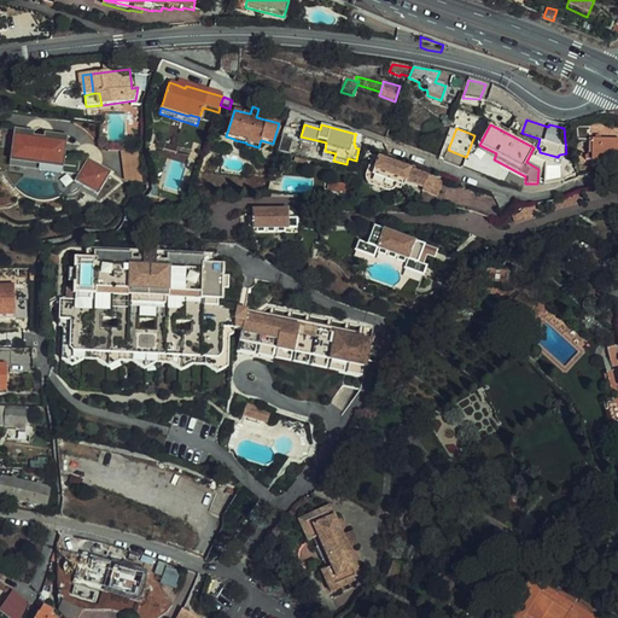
[(31,133),(12,132),(10,165),(25,167),(25,163),(41,163),(40,172),(63,173),(65,134),(42,133),(41,138),(31,136),(31,133)]
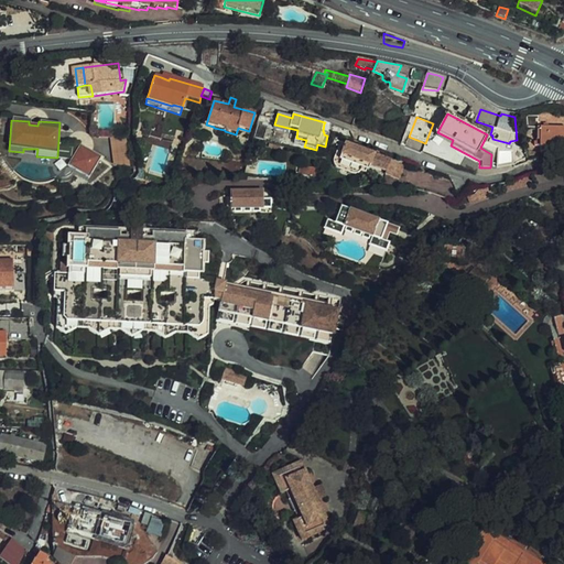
[(256,139),(264,141),(269,123),(260,120),(256,139)]
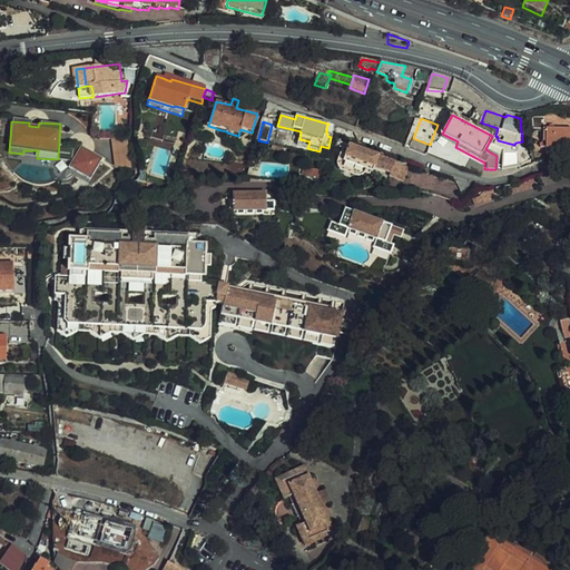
[(546,141),(569,143),(569,129),(543,129),(543,141),(546,141)]
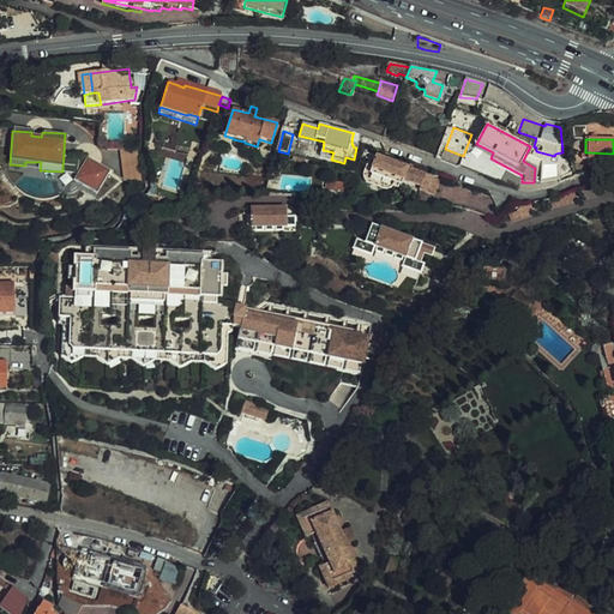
[(474,150),(491,158),(493,152),(476,144),(474,150)]
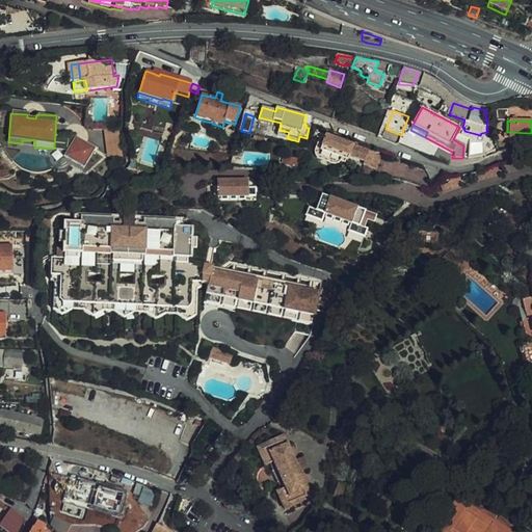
[(113,155),(112,145),(120,144),(118,131),(105,132),(107,156),(113,155)]
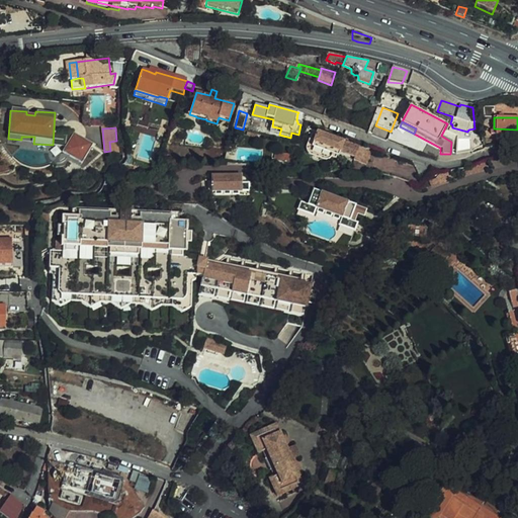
[(354,160),(358,148),(318,132),(316,136),(312,149),(332,157),(334,158),(336,153),(339,155),(354,160)]
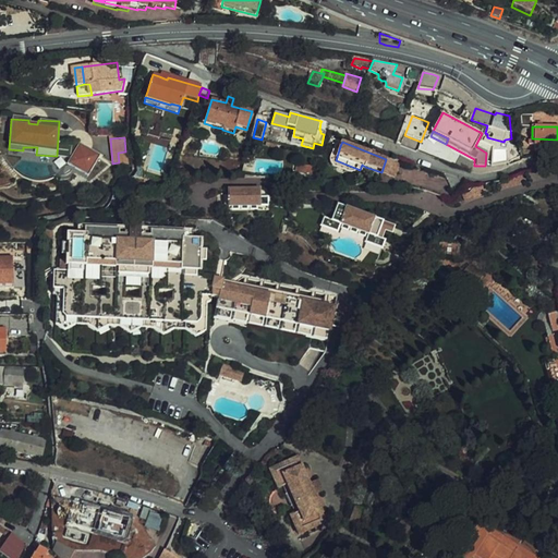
[(81,143),(65,162),(85,177),(99,158),(81,143)]
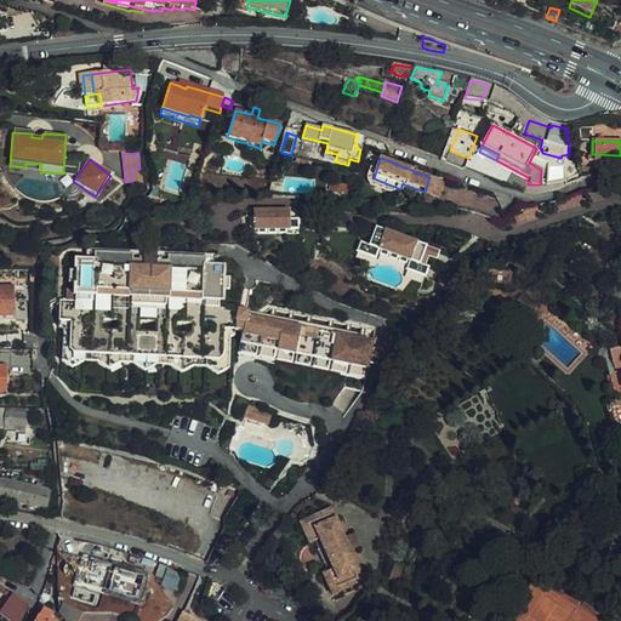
[(374,178),(379,163),(374,160),(368,177),(374,178)]
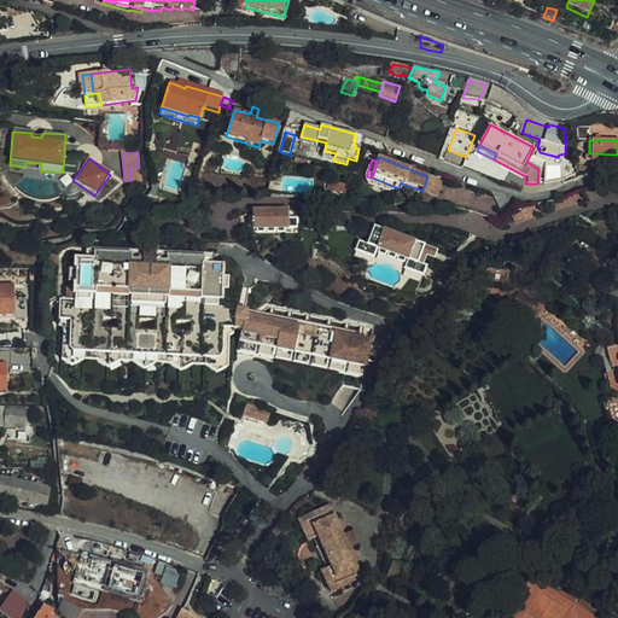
[(546,164),(548,182),(566,179),(565,163),(546,164)]
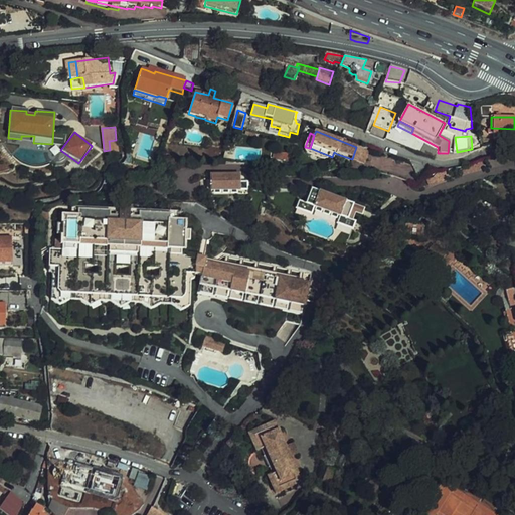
[(330,156),(310,148),(305,147),(305,150),(306,154),(308,157),(313,159),(318,160),(324,160),(330,156)]
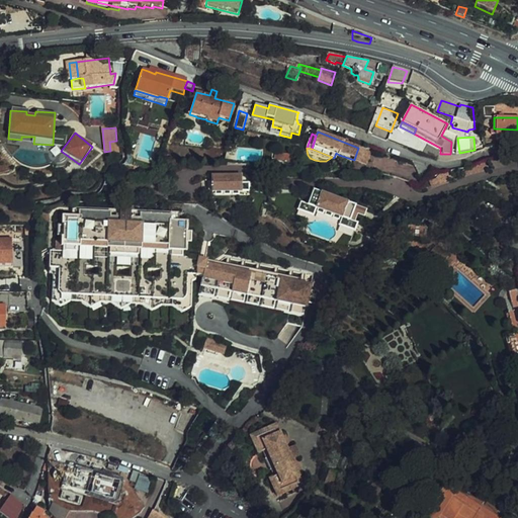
[(370,153),(358,148),(354,160),(366,165),(370,153)]
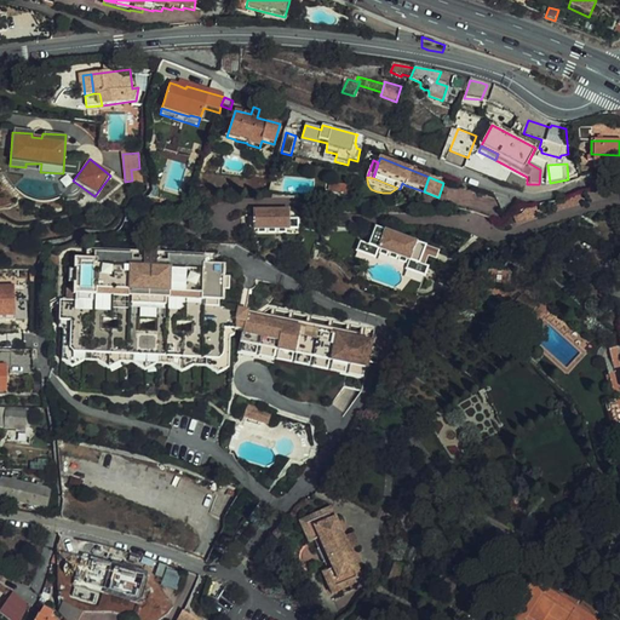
[(471,211),(495,217),(499,202),(475,196),(471,211)]
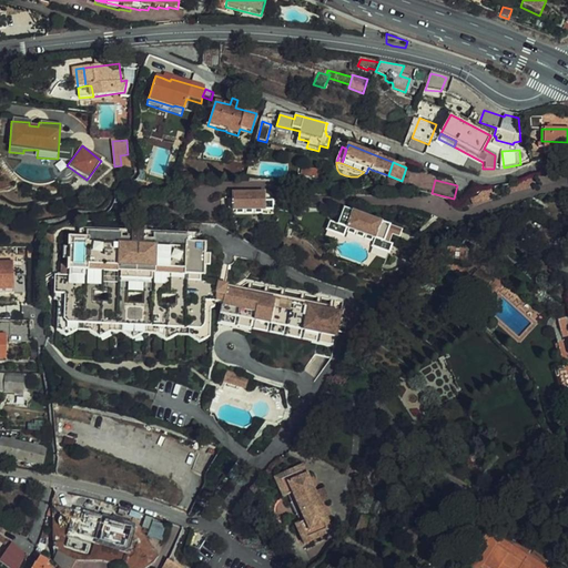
[(266,211),(266,200),(266,193),(235,192),(235,210),(266,211)]
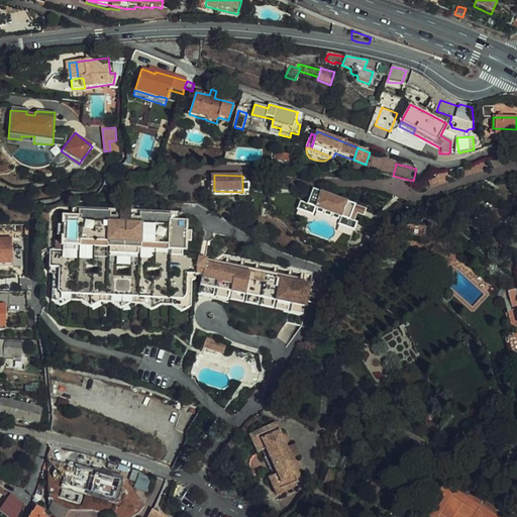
[(352,211),(354,205),(314,189),(307,205),(317,208),(314,216),(339,226),(341,219),(353,223),(357,213),(352,211)]
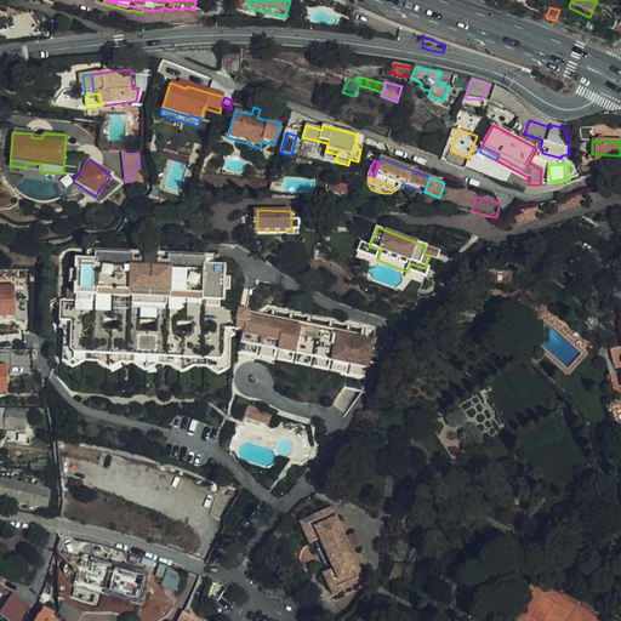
[(381,250),(369,246),(360,243),(358,252),(377,260),(381,250)]
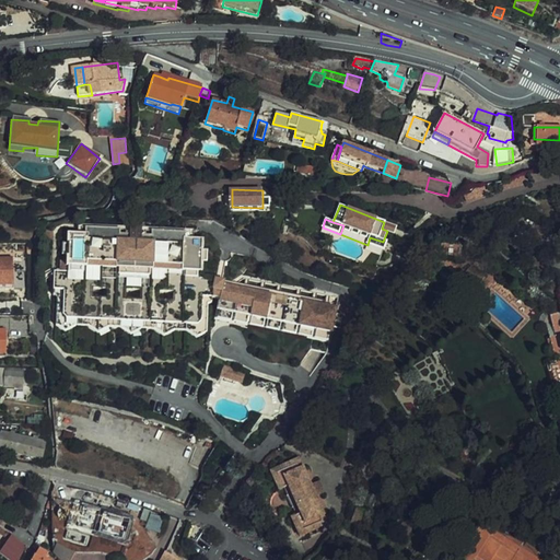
[(397,228),(384,222),(382,229),(387,231),(395,234),(397,228)]
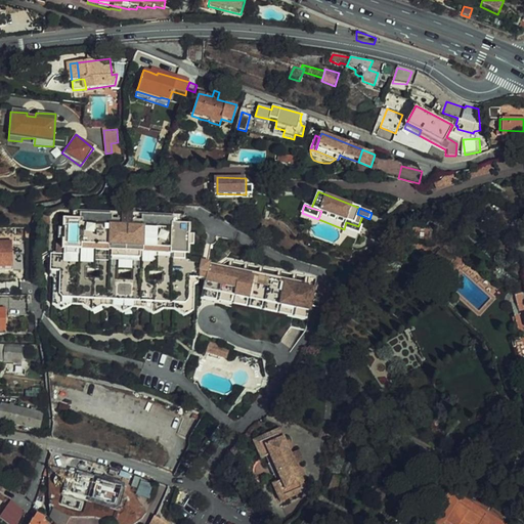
[(128,218),(83,217),(83,221),(67,220),(66,229),(67,229),(67,247),(58,247),(58,256),(53,256),(52,272),(60,272),(59,300),(72,301),(83,301),(92,301),(103,302),(114,302),(124,303),(134,303),(144,304),(154,304),(164,304),(174,305),(185,305),(188,305),(189,296),(190,280),(202,281),(203,263),(190,262),(192,229),(176,227),(177,222),(140,219),(128,218)]
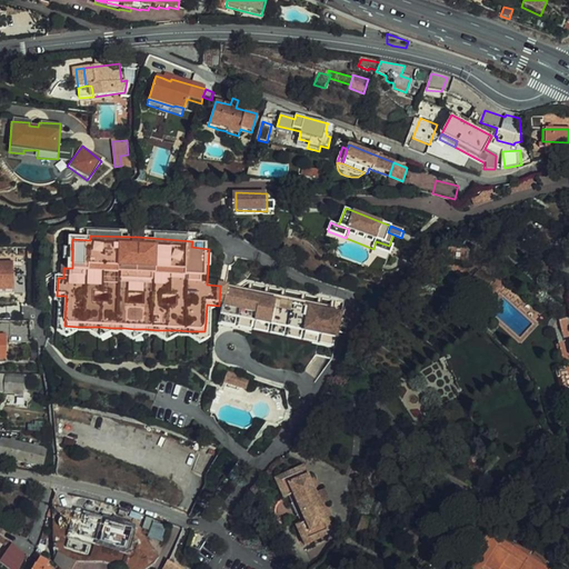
[(393,248),(389,246),(376,241),(373,249),(390,256),(393,248)]
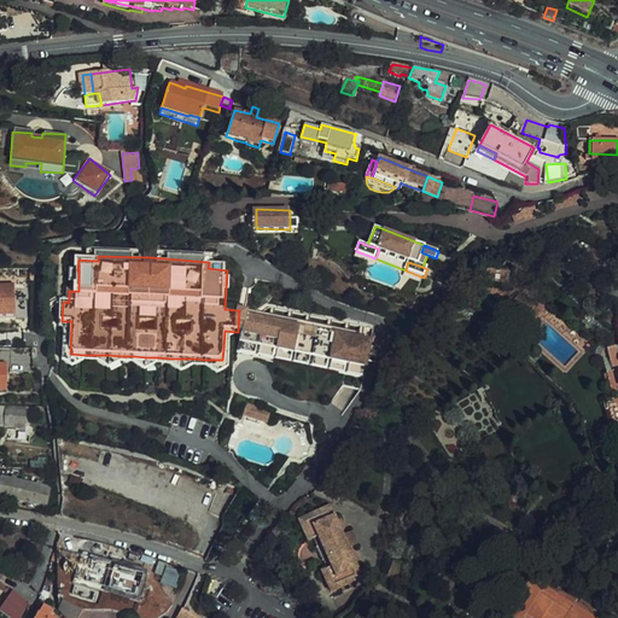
[(12,286),(0,286),(0,320),(15,320),(12,286)]
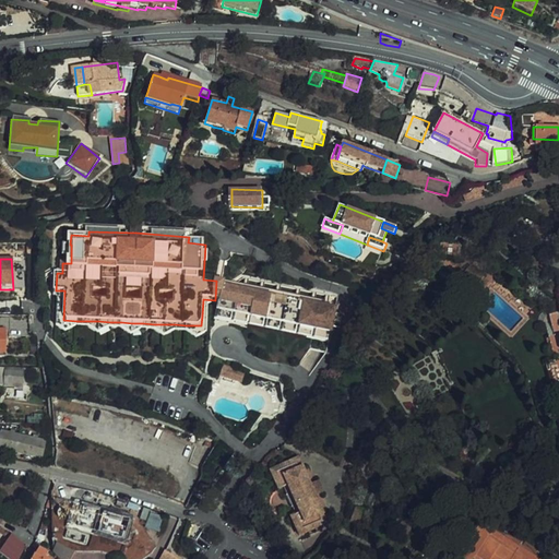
[(335,307),(216,281),(215,300),(219,298),(215,319),(329,341),(335,307)]
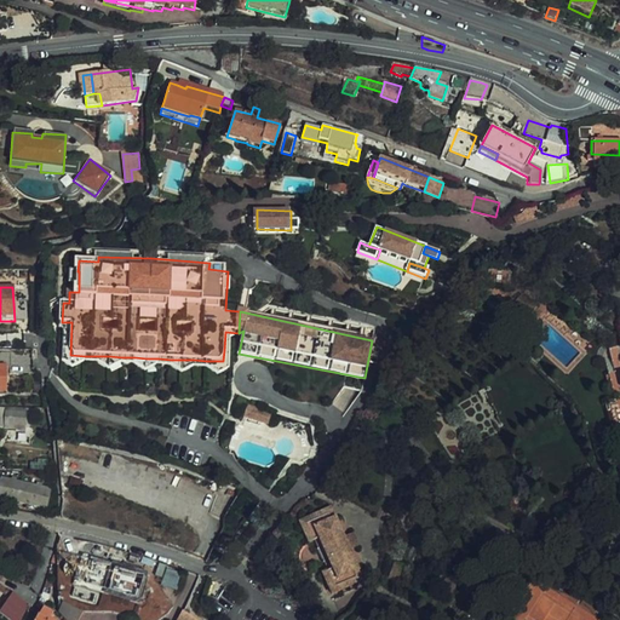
[(236,336),(239,333),(225,332),(224,350),(230,352),(230,338),(236,336)]
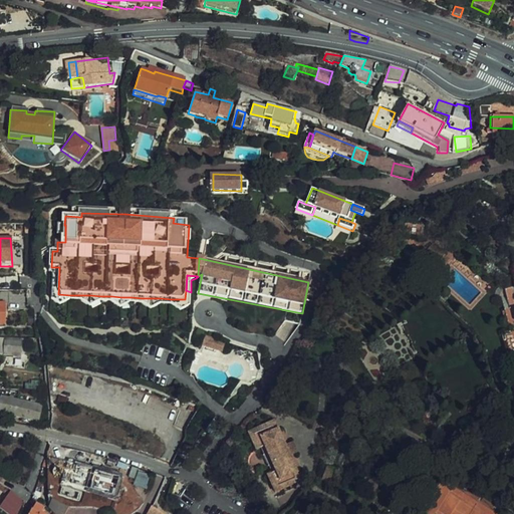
[(191,304),(191,292),(186,290),(185,299),(182,299),(182,310),(191,304)]
